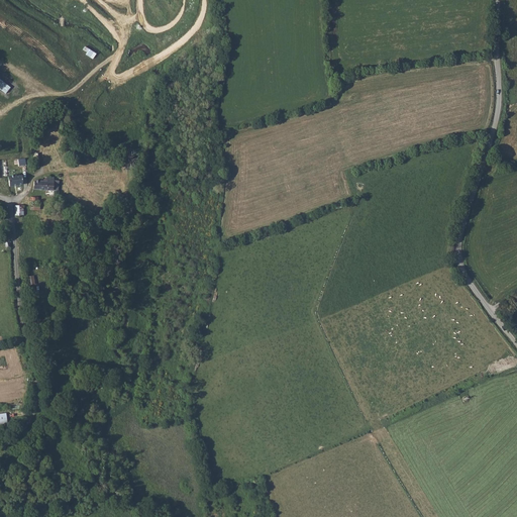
[(86,55),(93,59),(97,53),(85,46),(83,49),(87,52),(86,55)]
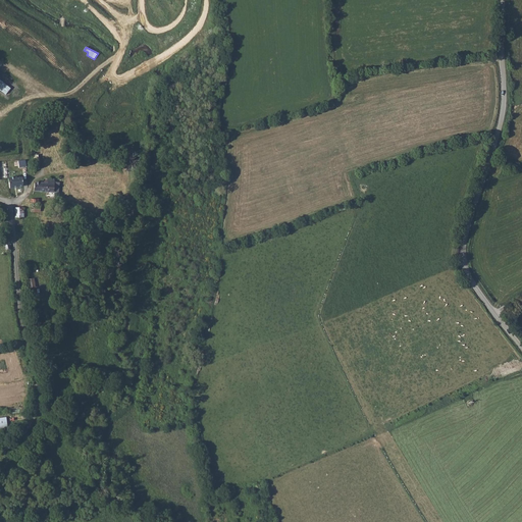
[(8,177),(9,178),(10,186),(30,184),(29,171),(18,172),(19,175),(8,177)]
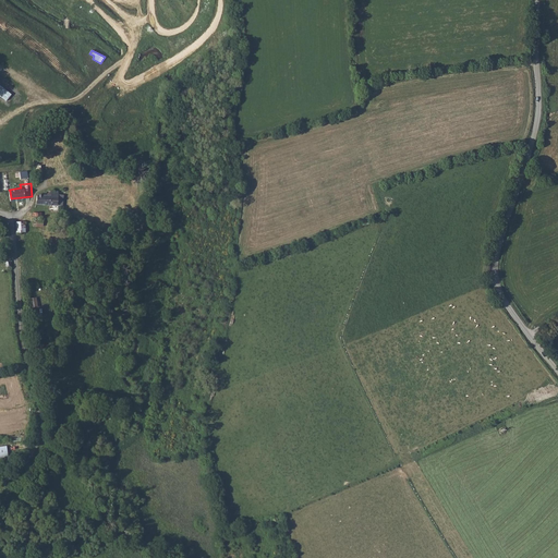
[(37,194),(37,204),(57,204),(62,204),(62,193),(57,193),(58,190),(51,190),(50,191),(49,191),(47,193),(47,194),(37,194)]
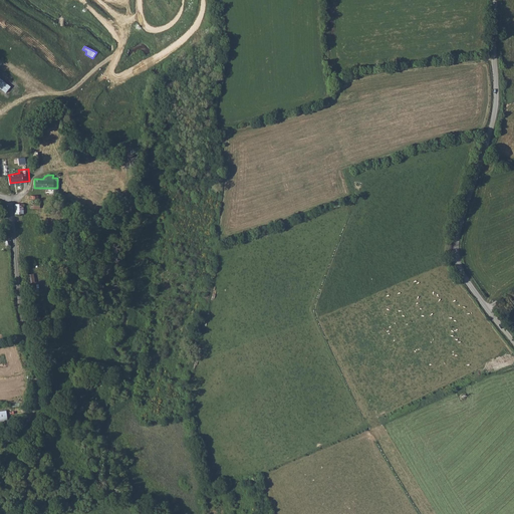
[(16,214),(24,213),(23,203),(15,204),(16,214)]
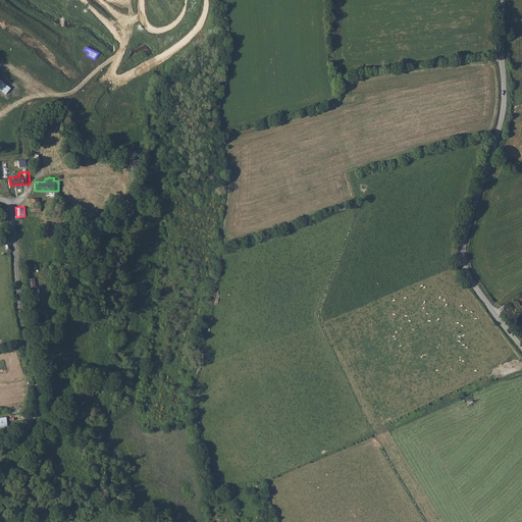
[(28,278),(29,288),(36,286),(35,277),(28,278)]
